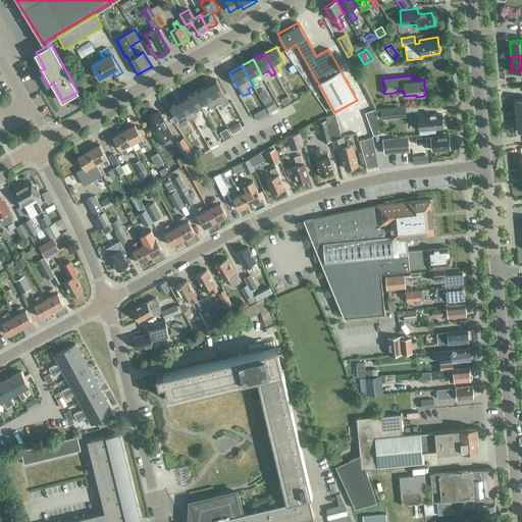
[(204,87),(215,107),(220,104),(222,108),(229,104),(216,81),(204,87)]
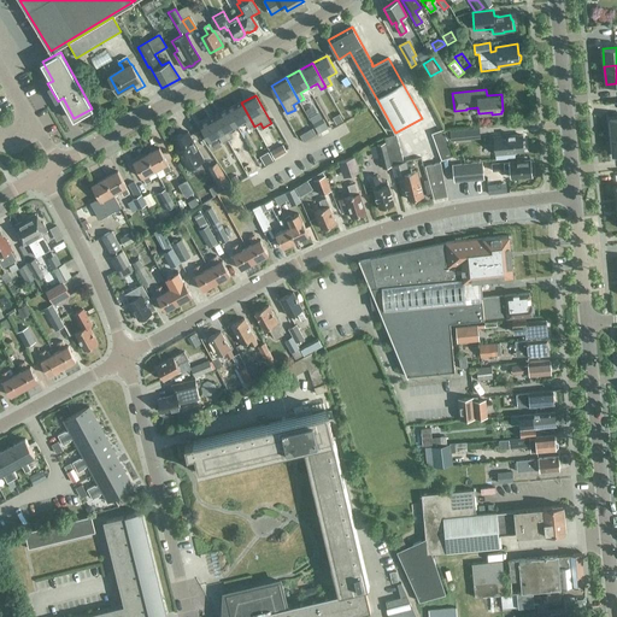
[(228,110),(238,128),(246,123),(248,129),(254,127),(241,103),(228,110)]
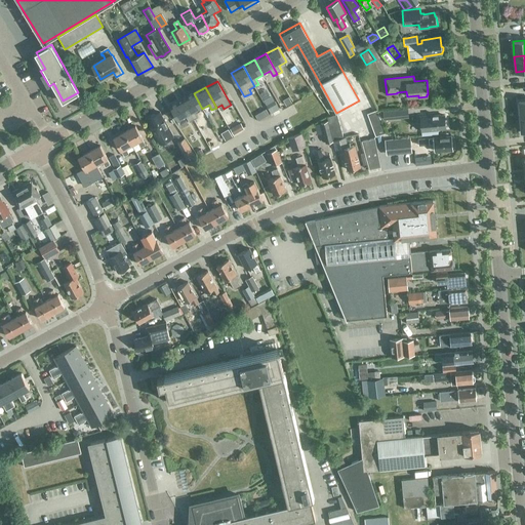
[(182,99),(193,120),(198,118),(195,113),(202,109),(194,93),(182,99)]
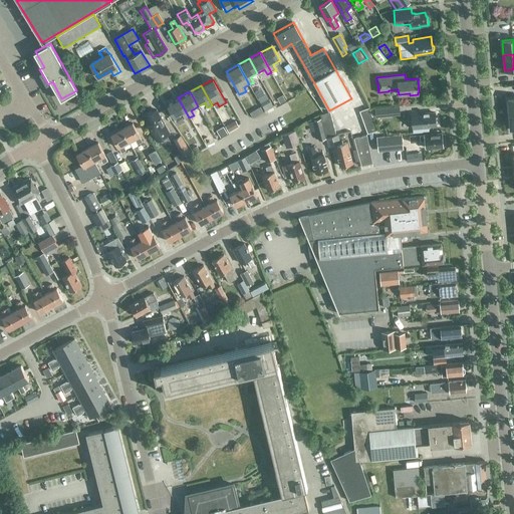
[(279,103),(285,100),(282,94),(276,97),(279,103)]
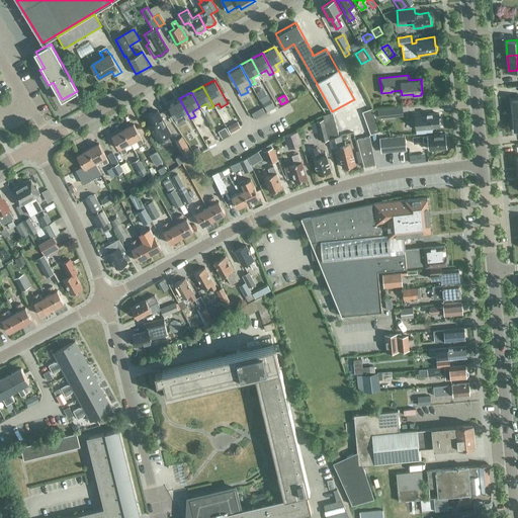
[(179,98),(168,105),(176,119),(183,115),(186,121),(190,118),(179,98)]
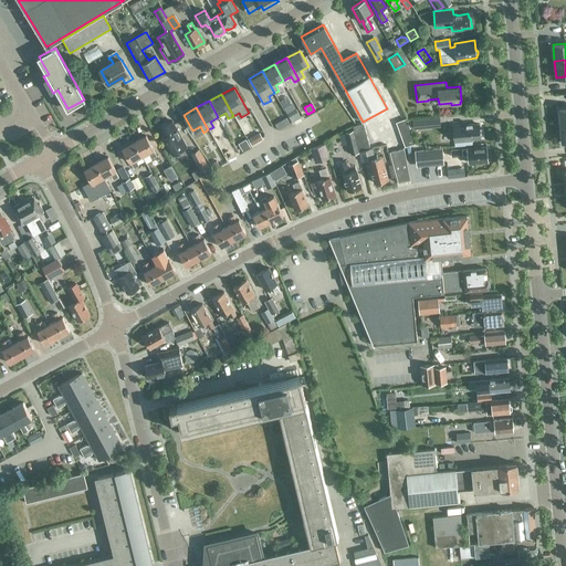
[(296,111),(287,116),(291,122),(300,117),(296,111)]
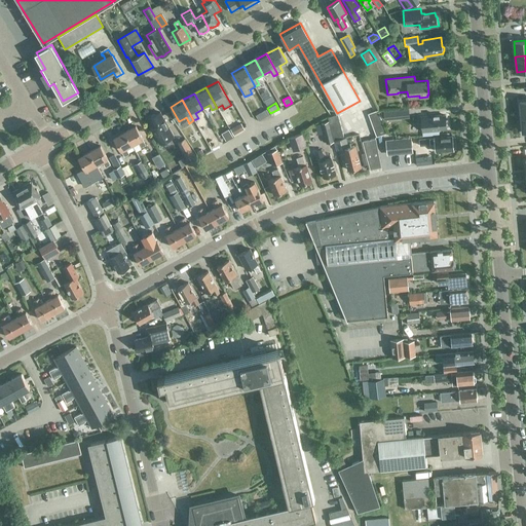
[(383,119),(398,118),(397,109),(382,111),(383,119)]
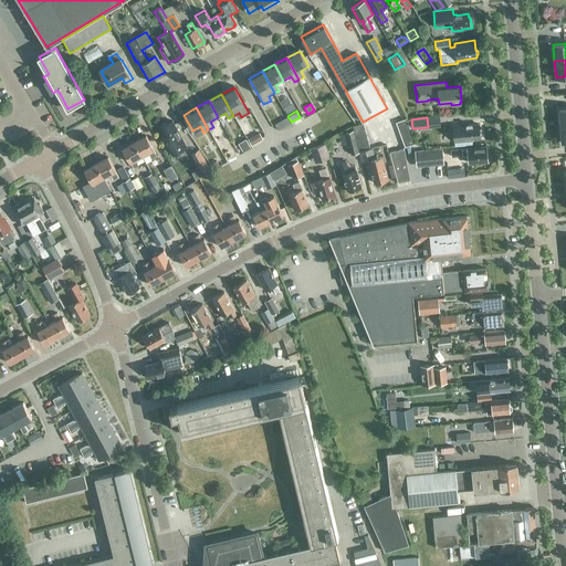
[(405,147),(416,143),(407,118),(396,122),(405,147)]
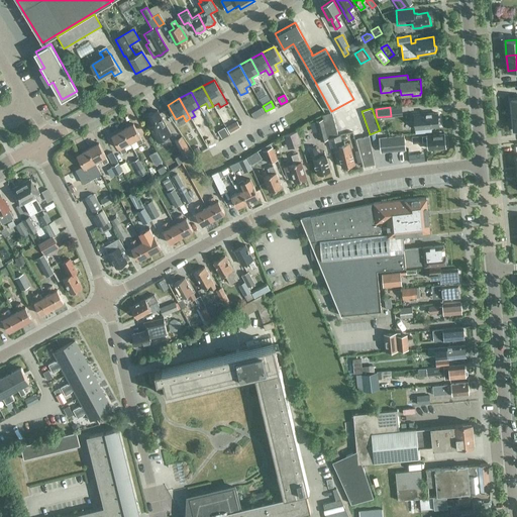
[(171,134),(170,132),(158,110),(146,116),(150,124),(147,125),(157,141),(171,134)]
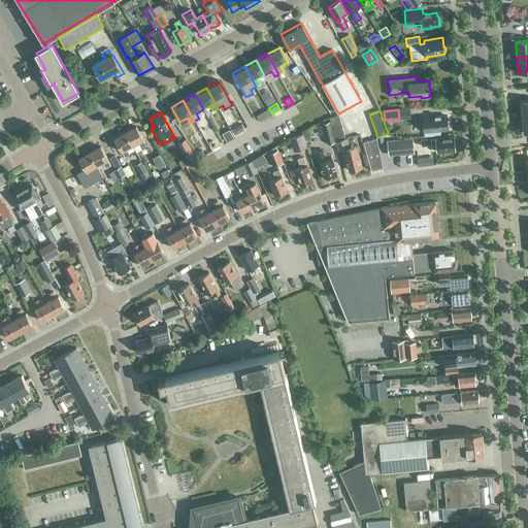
[(345,138),(341,125),(339,114),(329,118),(335,141),(345,138)]
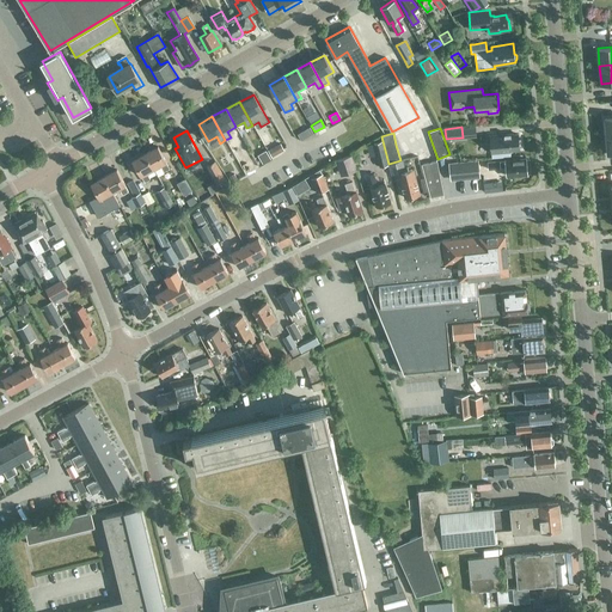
[(489,136),(490,152),(510,151),(510,150),(519,148),(519,147),(521,147),(520,140),(519,140),(518,134),(513,134),(489,136)]
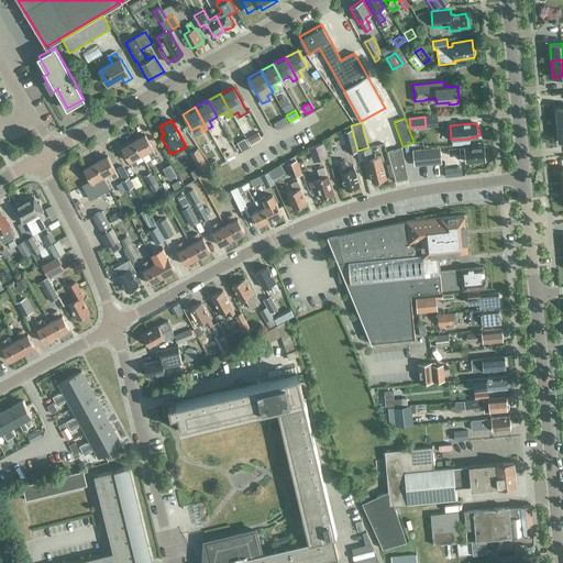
[(350,154),(356,152),(352,130),(344,132),(350,154)]
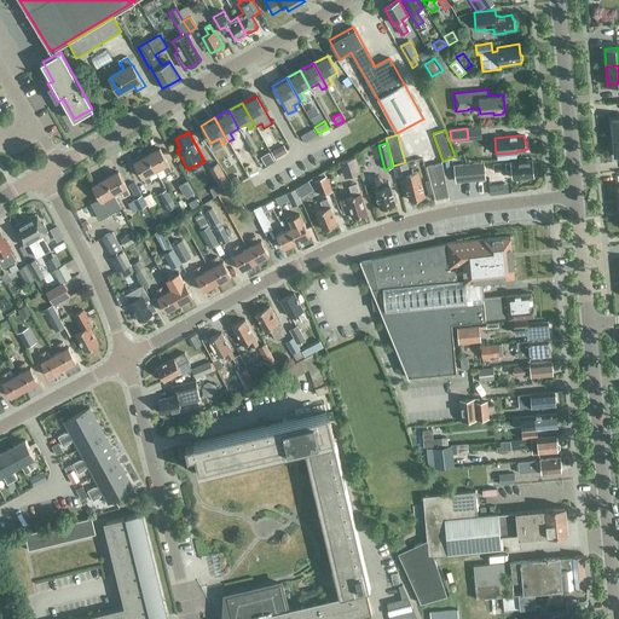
[(160,148),(146,155),(155,171),(162,167),(166,173),(172,171),(168,163),(160,148)]
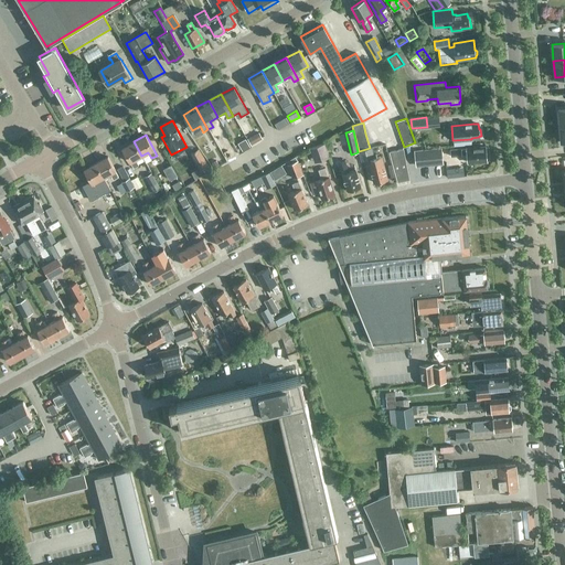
[(242,150),(249,146),(245,138),(237,144),(242,150)]
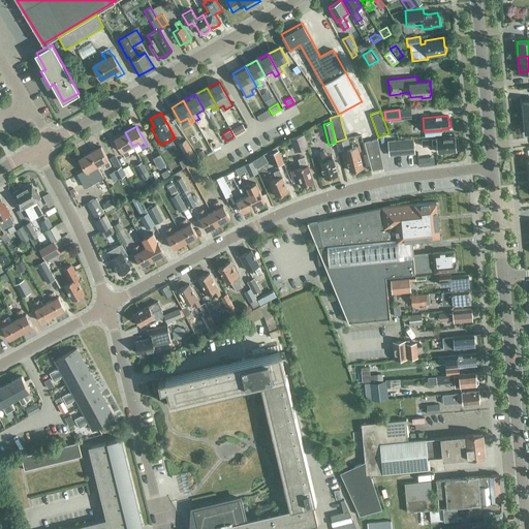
[(132,146),(125,132),(115,138),(122,152),(125,157),(130,155),(127,149),(132,146)]
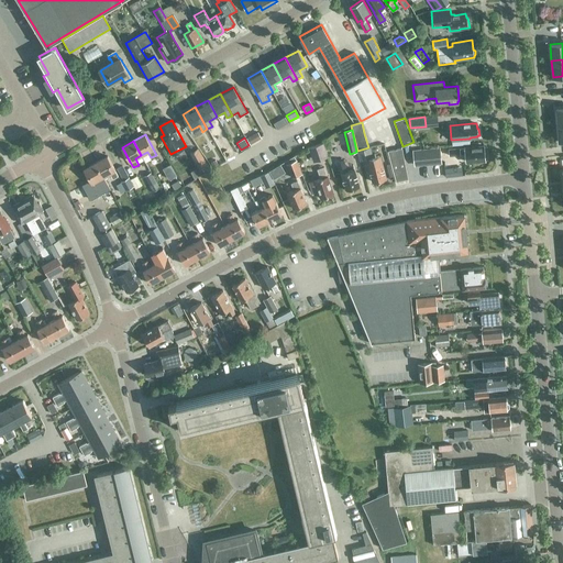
[(323,143),(317,145),(308,148),(313,163),(329,157),(323,143)]
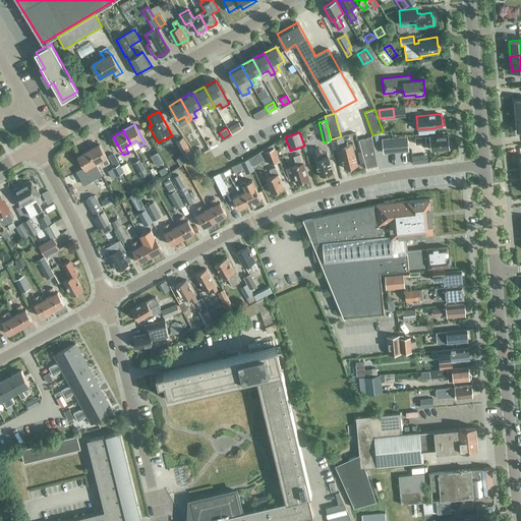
[(382,138),(383,146),(383,154),(409,151),(407,135),(382,138)]
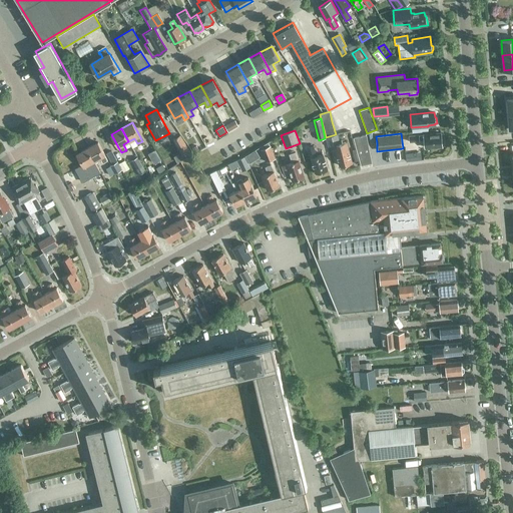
[(441,144),(443,143),(442,140),(441,139),(440,133),(409,135),(409,141),(419,140),(419,139),(424,139),(425,147),(442,146),(441,144)]
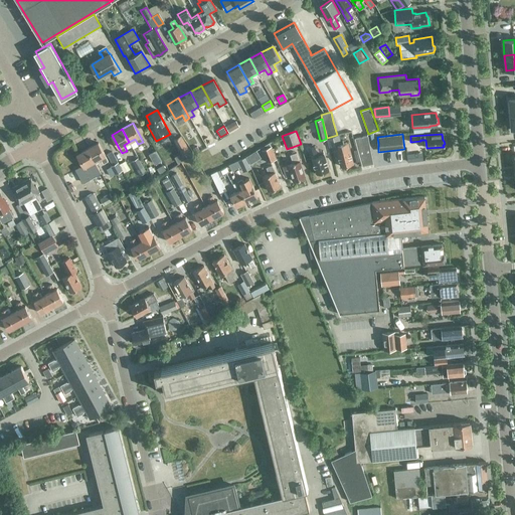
[(339,135),(337,135),(327,138),(330,148),(336,146),(341,166),(353,163),(348,143),(341,145),(339,135)]
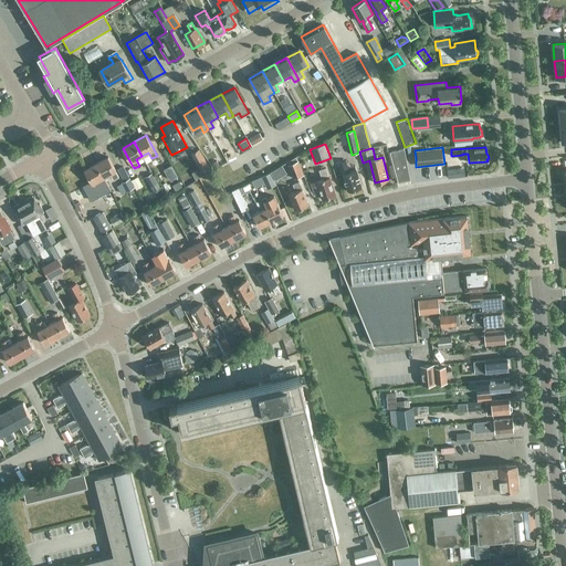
[(200,170),(208,166),(199,149),(191,154),(200,170)]
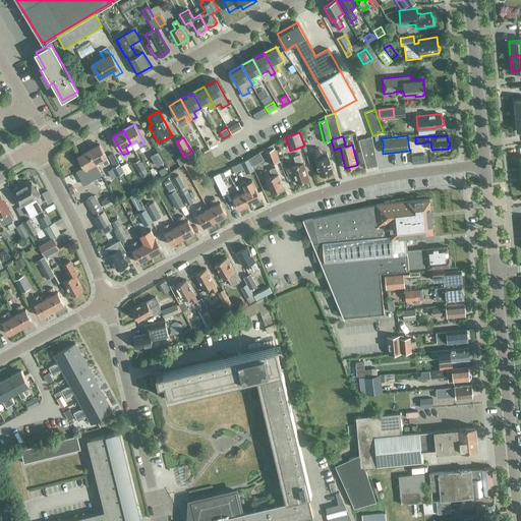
[(371,137),(358,140),(366,168),(378,166),(371,137)]
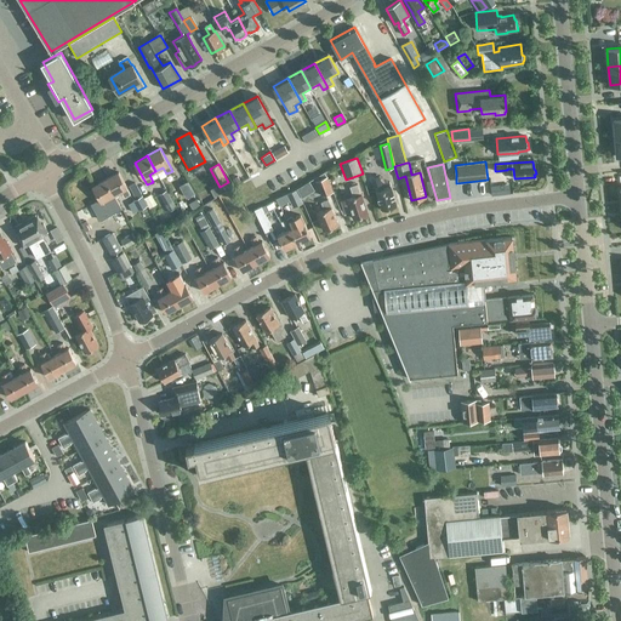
[(119,172),(106,180),(114,194),(121,191),(125,198),(130,194),(126,188),(127,187),(119,172)]
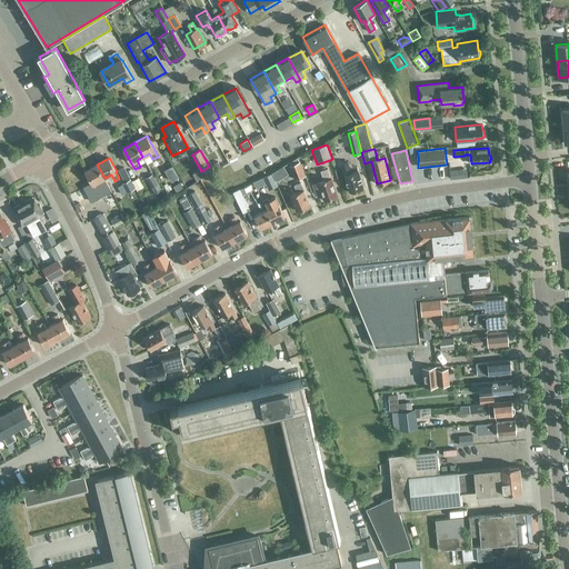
[(289,166),(295,180),(306,176),(300,161),(300,162),(298,158),(291,161),(292,165),(289,166)]
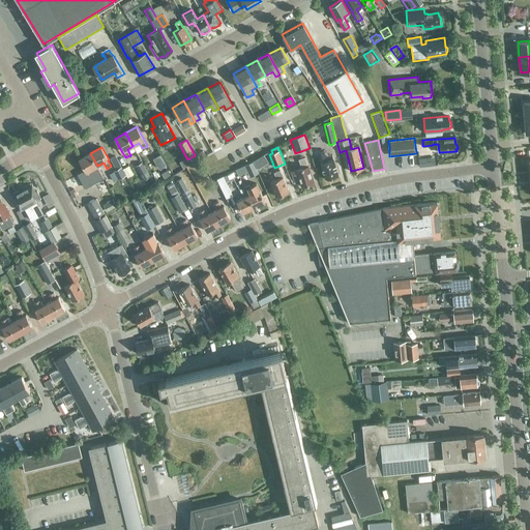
[(326,162),(325,155),(323,150),(318,152),(325,178),(339,175),(333,159),(326,162)]
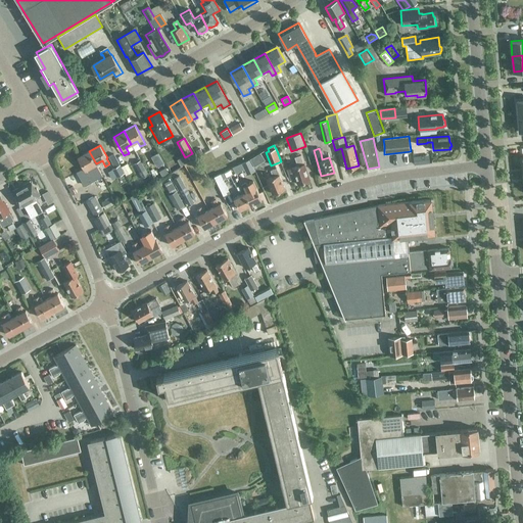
[(127,163),(125,161),(119,150),(113,153),(121,167),(127,163)]
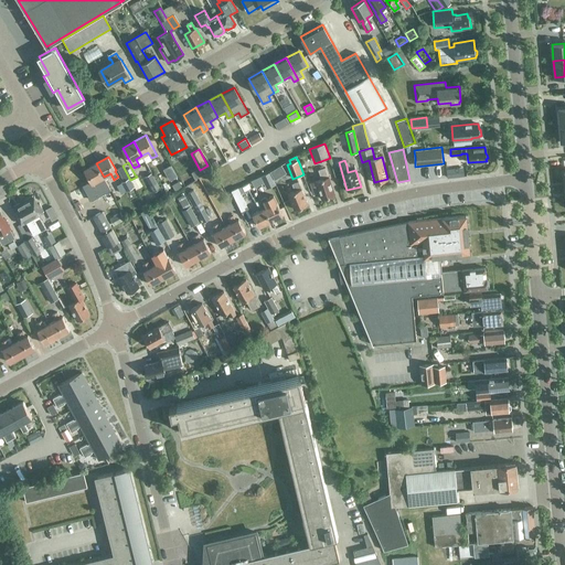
[(91,181),(83,185),(91,200),(110,190),(96,163),(84,170),(91,181)]
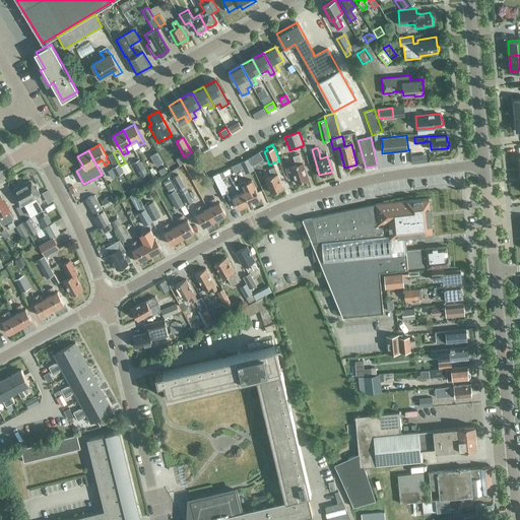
[(120,166),(113,152),(108,155),(114,166),(111,168),(116,177),(123,172),(120,166)]
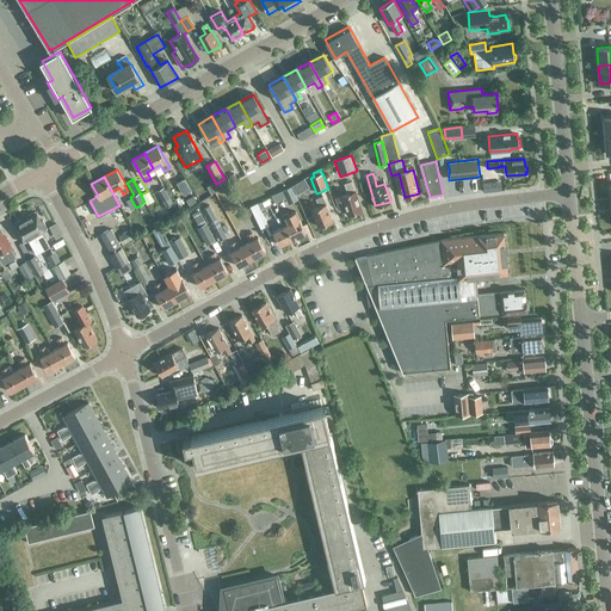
[(193,193),(186,180),(177,185),(184,198),(193,193)]
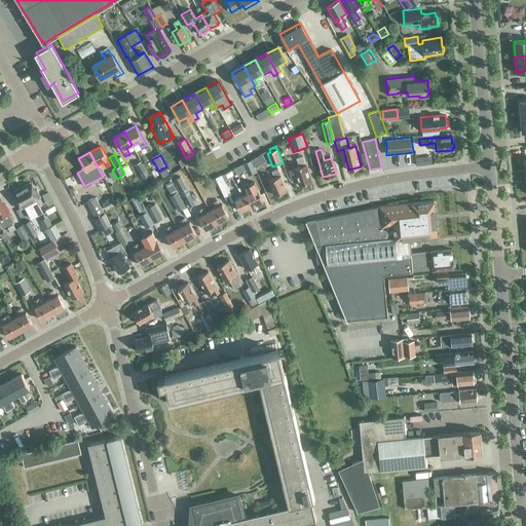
[(292,181),(297,179),(299,185),(311,181),(306,164),(305,164),(302,156),(296,158),(299,166),(289,171),(292,181)]
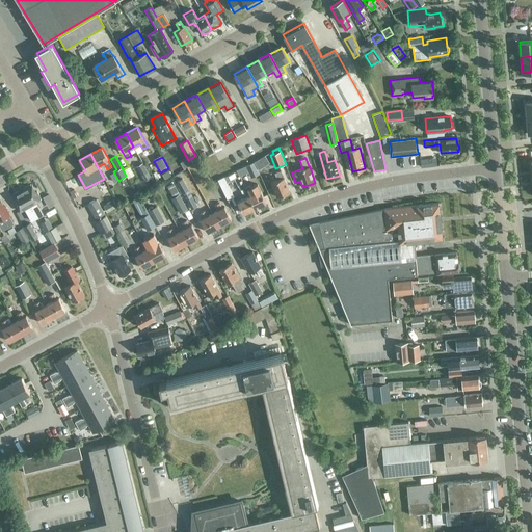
[(436,165),(436,158),(420,159),(421,167),(436,165)]
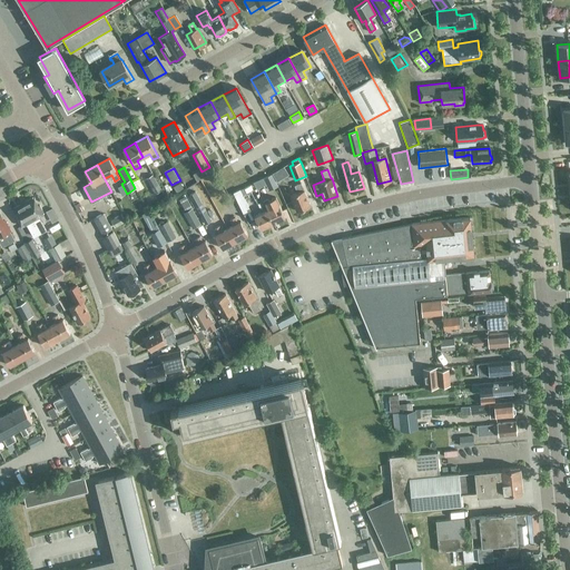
[(161,190),(153,174),(146,178),(155,194),(161,190)]
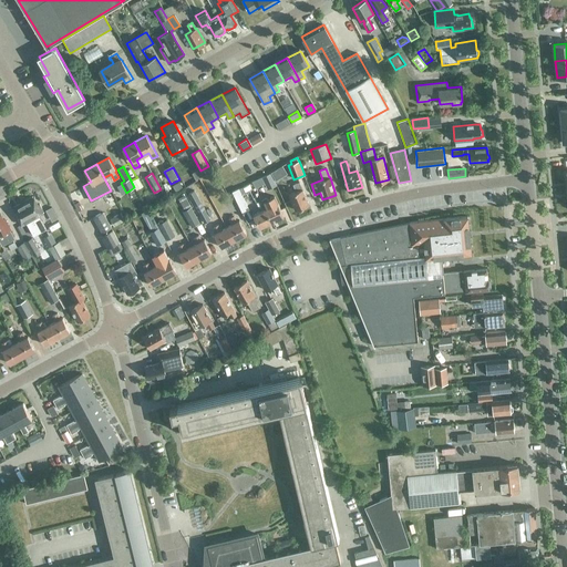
[(261,177),(267,189),(277,185),(271,173),(261,177)]
